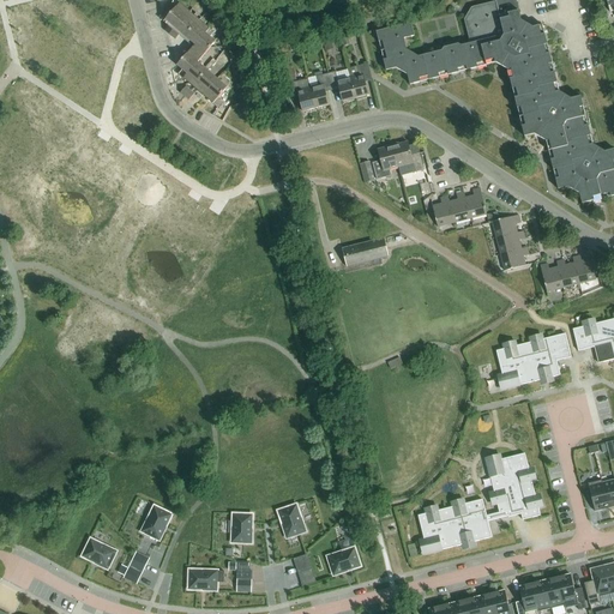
[(166,32),(167,34),(170,36),(191,12),(175,0),(174,0),(163,14),(160,18),(166,24),(168,22),(172,24),(166,32)]
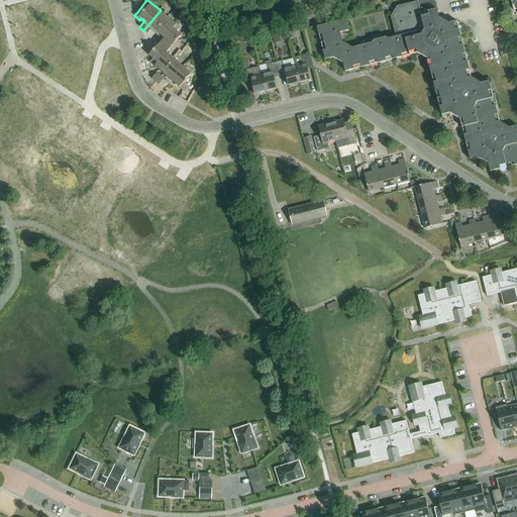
[(490,172),(516,165),(516,137),(516,135),(516,125),(509,128),(499,122),(489,82),(481,84),(471,78),(456,21),(448,23),(439,18),(434,2),(435,0),(416,0),(417,2),(397,7),(398,11),(395,16),(391,17),(396,37),(389,38),(386,37),(374,40),(373,43),(352,48),(342,42),(340,33),(349,30),(346,19),(317,27),(325,60),(333,58),(343,64),(345,72),(417,54),(427,60),(441,115),(449,113),(459,119),(470,160),(478,158),(488,164),(490,172)]
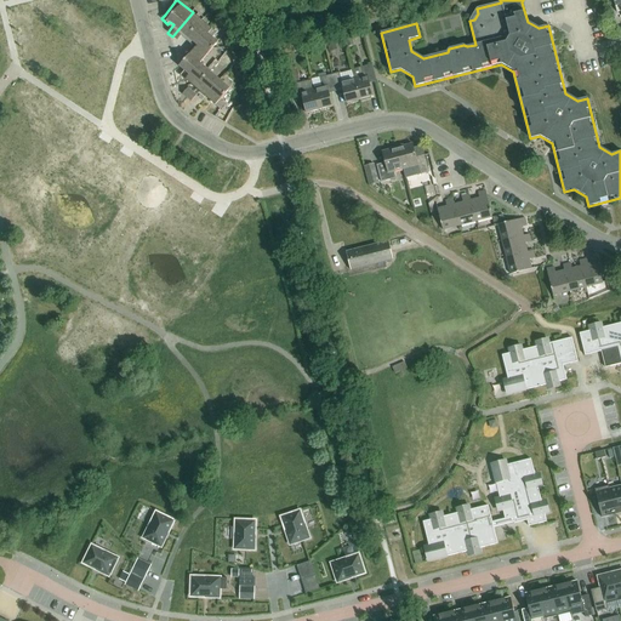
[(191,40),(205,23),(193,12),(172,36),(177,41),(183,34),(191,40)]
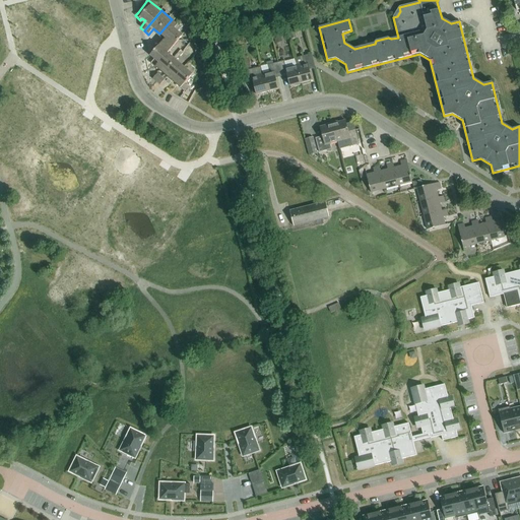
[(182,27),(172,19),(159,34),(166,38),(158,46),(168,53),(183,36),(178,31),(182,27)]
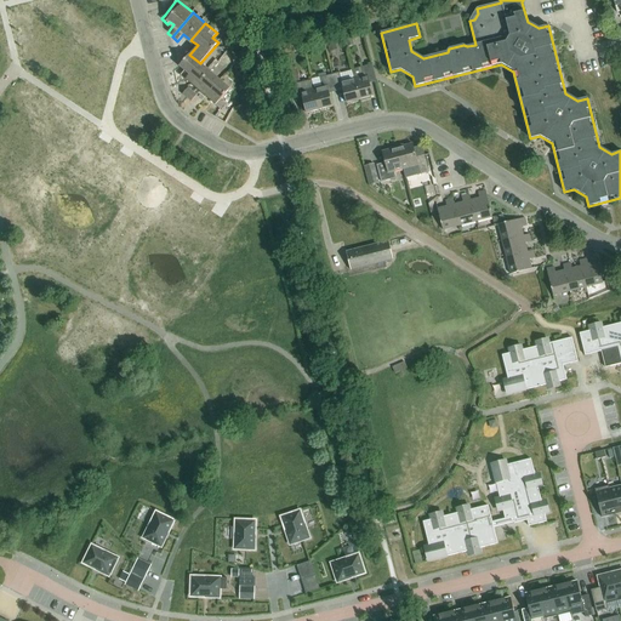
[(229,89),(200,63),(189,55),(187,52),(181,60),(183,62),(180,67),(184,72),(181,77),(220,109),(224,104),(220,101),(229,89)]
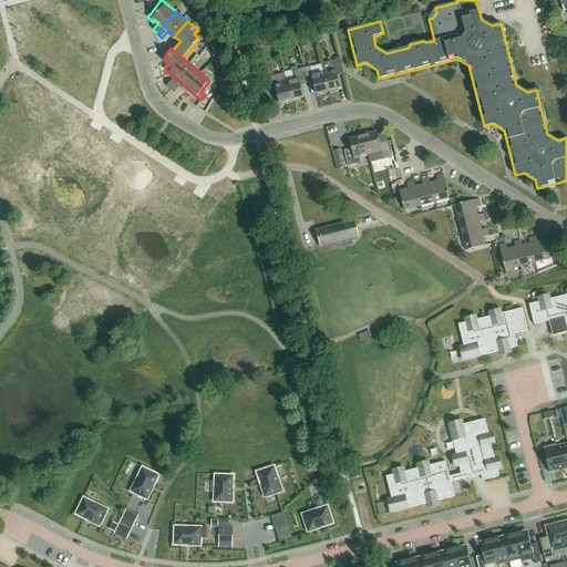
[(323,72),(328,91),(340,89),(337,74),(343,72),(340,59),(321,64),(323,72)]
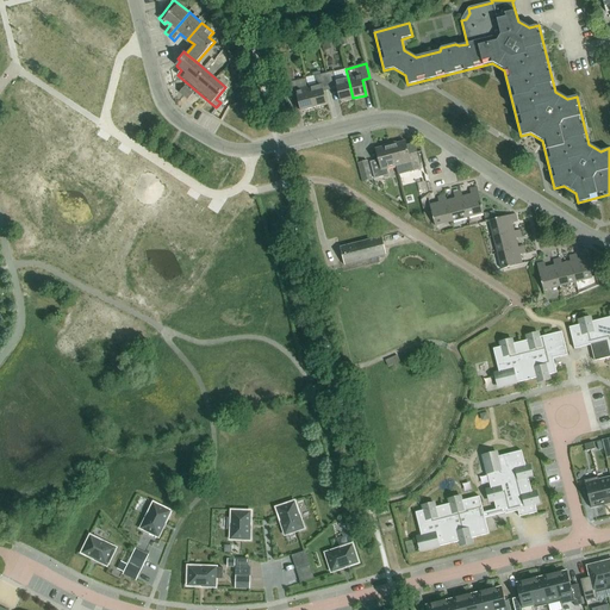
[(313,73),(315,76),(313,76),(316,86),(309,87),(313,109),(327,105),(323,89),(329,88),(325,74),(321,75),(319,72),(313,73)]
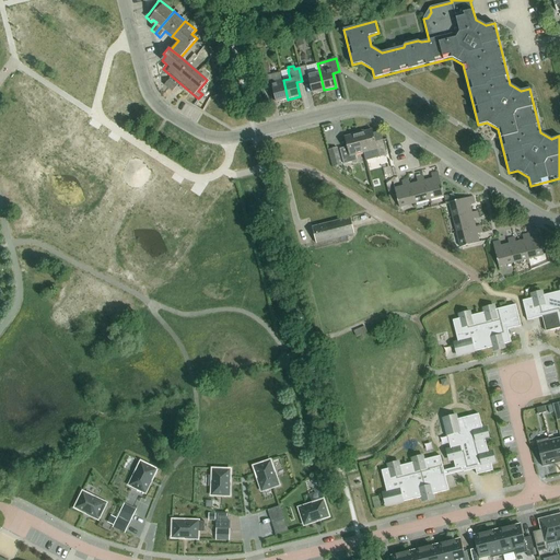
[(299,68),(302,81),(308,79),(313,93),(324,90),(319,71),(308,74),(306,66),(299,68)]
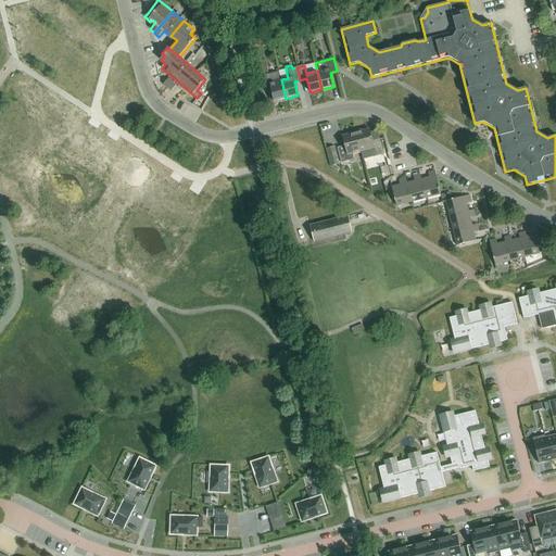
[(279,72),(268,74),(261,76),(264,89),(270,88),(274,101),(286,99),(281,79),(279,72)]
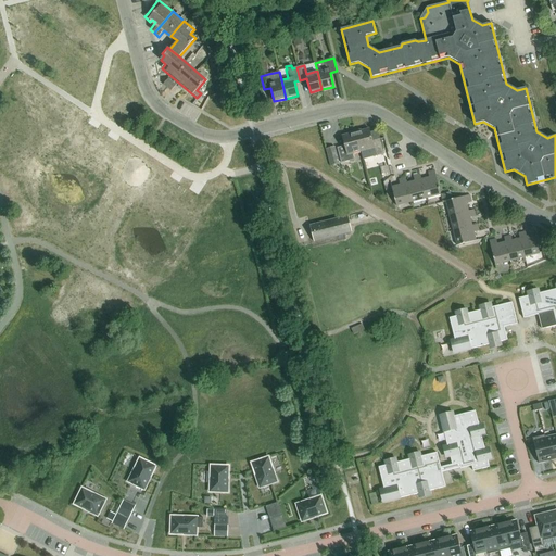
[(171,92),(176,86),(168,79),(163,86),(171,92)]
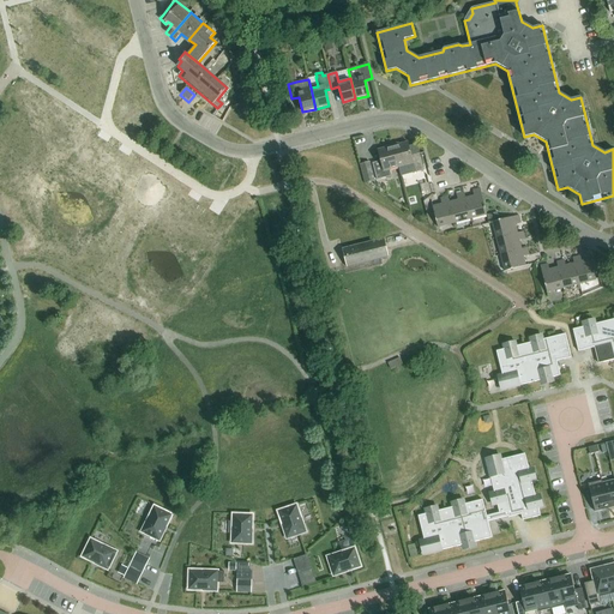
[(393,146),(398,167),(401,176),(409,174),(425,170),(420,154),(411,156),(408,143),(393,146)]
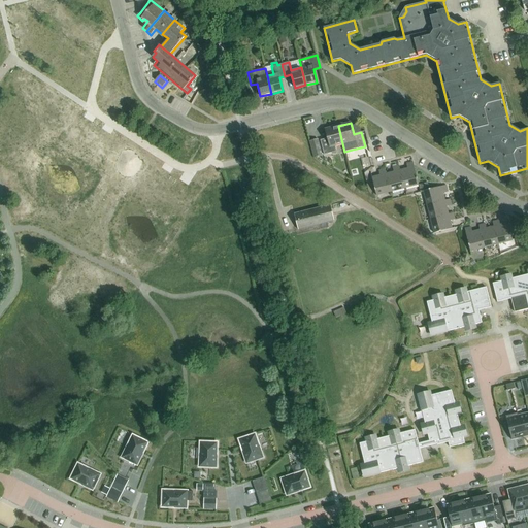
[(335,145),(342,143),(338,126),(325,129),(327,138),(320,140),(324,155),(336,152),(335,145)]
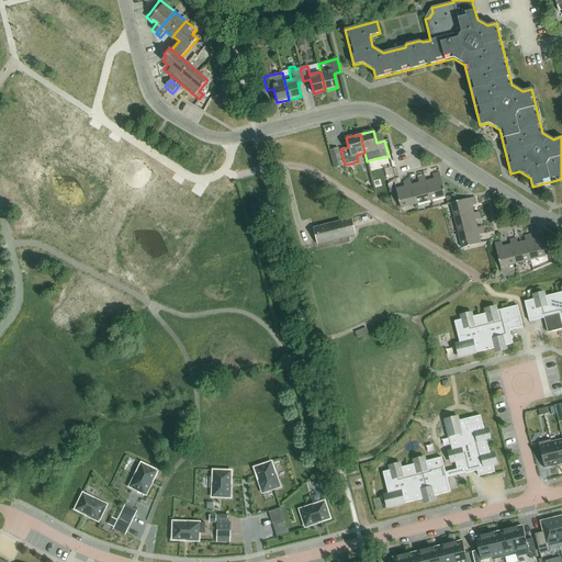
[(334,168),(343,165),(338,148),(329,150),(334,168)]
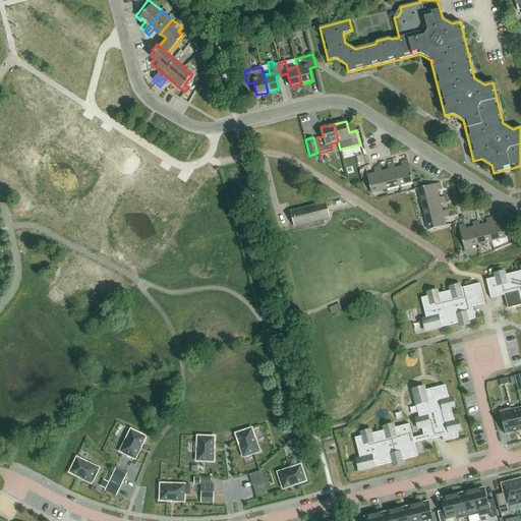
[(402,167),(395,168),(399,186),(413,182),(408,163),(407,160),(401,162),(402,167)]
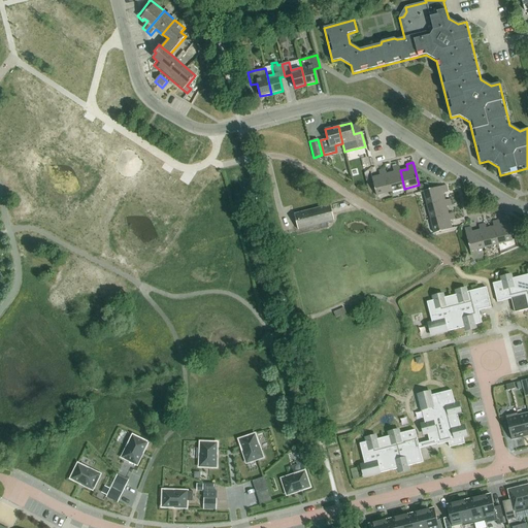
[(390,192),(404,189),(400,170),(399,166),(392,167),(394,172),(387,174),(386,174),(390,192)]
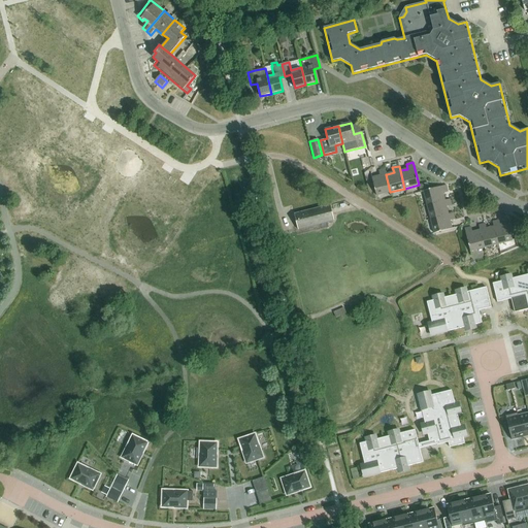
[(376,196),(390,192),(386,174),(387,174),(385,169),(378,171),(380,175),(372,177),(376,196)]
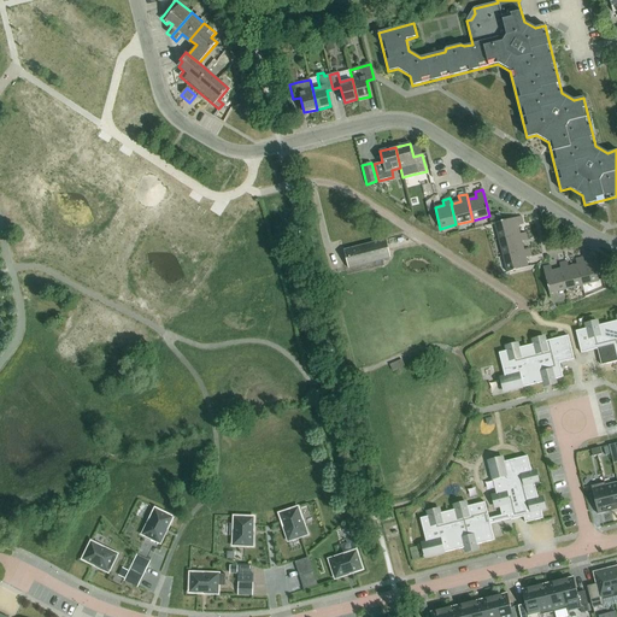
[(494,223),(499,240),(519,235),(519,234),(517,225),(523,224),(521,217),(494,223)]
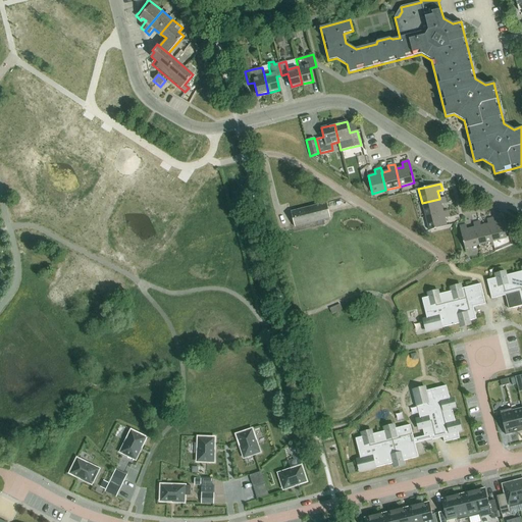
[(422,203),(425,217),(444,212),(441,205),(446,204),(445,197),(439,198),(439,199),(422,203)]
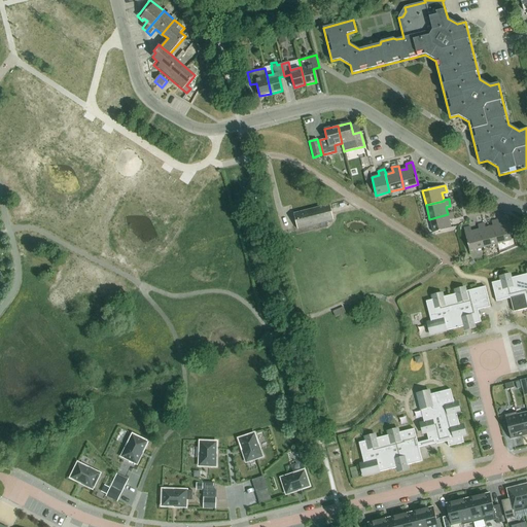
[(293,214),(294,217),(297,230),(334,220),(329,205),(293,214)]
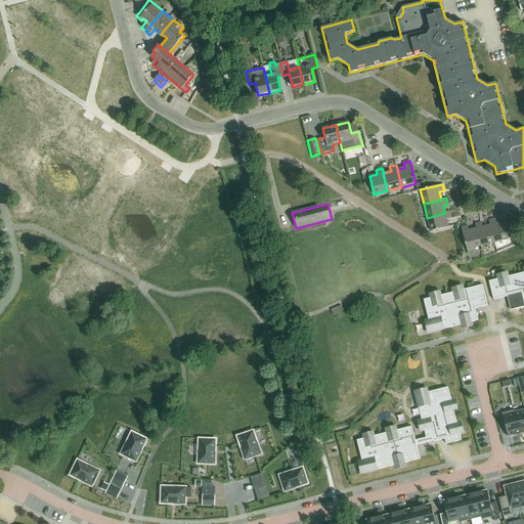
[(445,213),(427,218),(431,231),(448,227),(446,219),(451,218),(449,212),(445,213)]
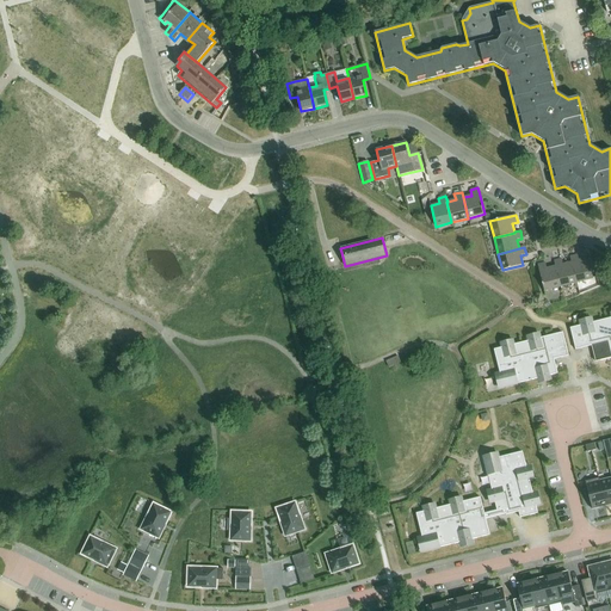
[(572,263),(576,283),(593,279),(587,258),(579,260),(578,254),(569,257),(571,263),(572,263)]
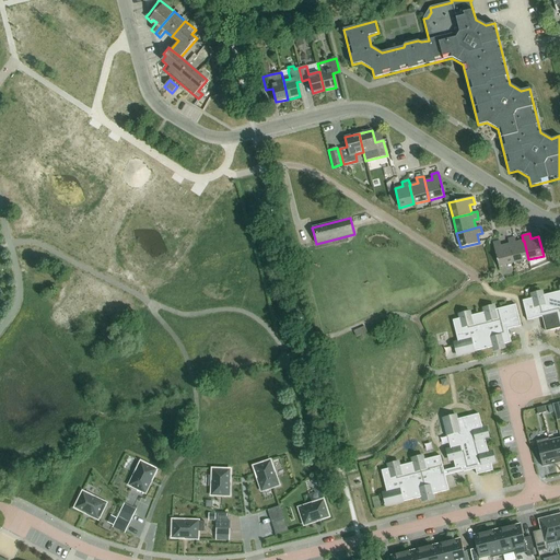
[(513,264),(528,259),(524,241),(523,241),(515,243),(514,237),(508,240),(509,244),(513,264)]
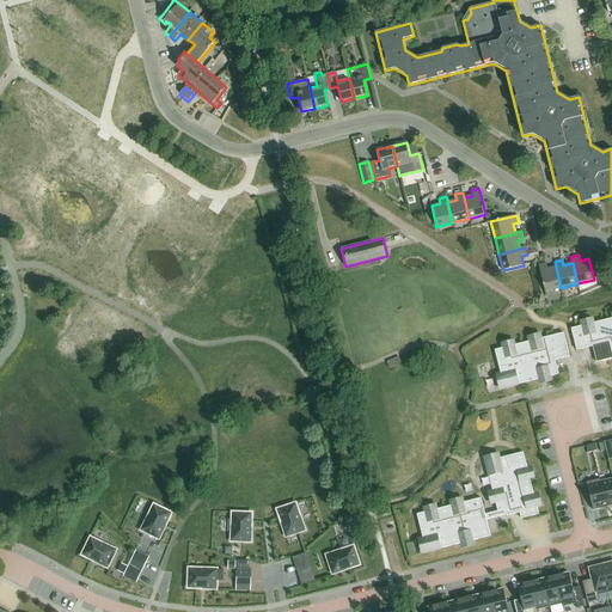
[(545,292),(561,288),(556,267),(548,269),(546,263),(538,265),(545,292)]
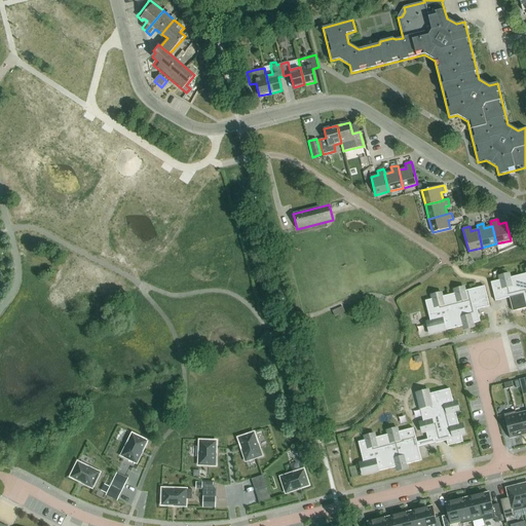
[(525,273),(491,283),(495,301),(501,300),(501,299),(509,297),(509,298),(513,311),(525,308),(525,307),(525,273)]
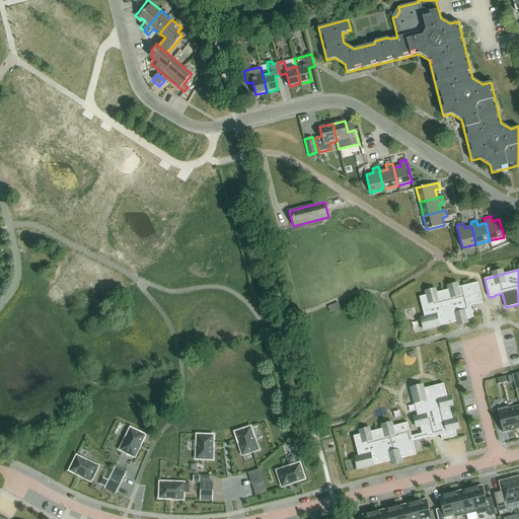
[(479,289),(477,283),(465,286),(466,291),(471,289),(471,291),(479,289)]
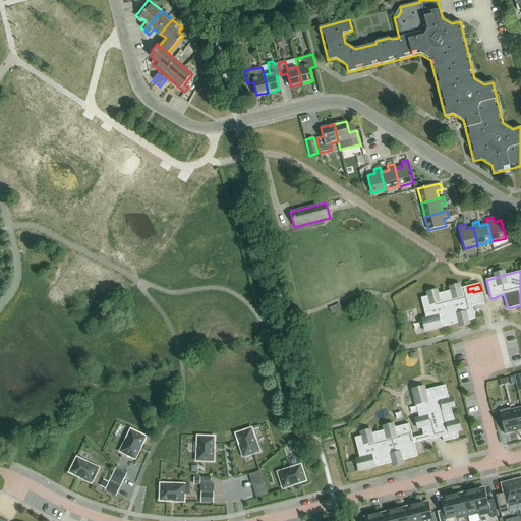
[(421,298),(429,331),(475,319),(472,305),(479,304),(484,303),(481,290),(473,292),(473,290),(468,292),(467,287),(421,298)]
